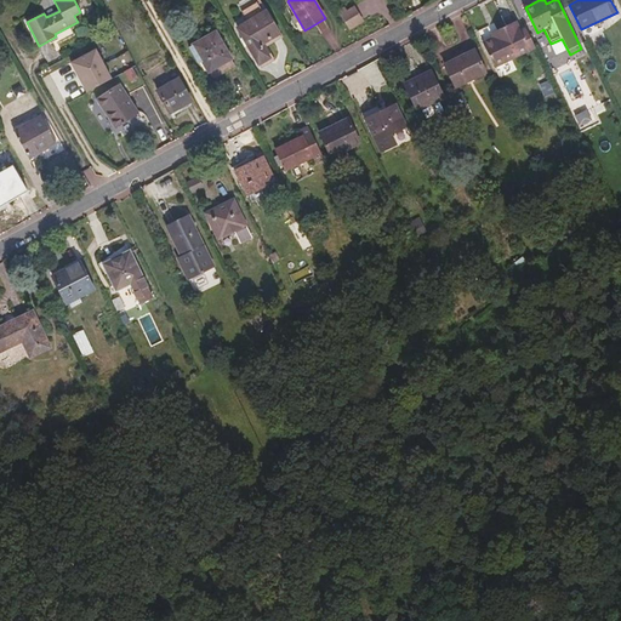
[(280,34),(267,11),(263,12),(257,3),(241,12),(248,22),(238,28),(260,66),(271,58),(262,44),(280,34)]
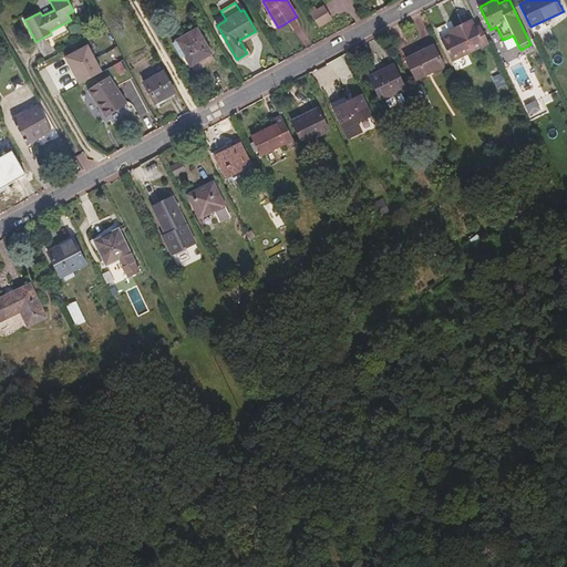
[(332,20),(325,6),(317,9),(315,7),(309,10),(320,28),(332,20)]
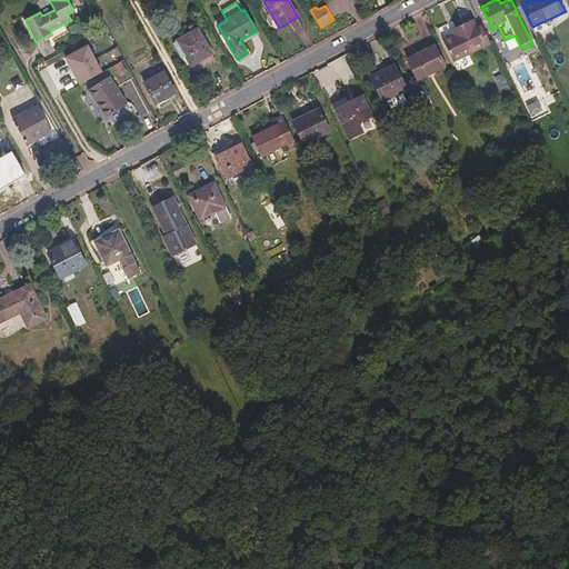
[(443,39),(455,61),(487,47),(478,28),(473,19),(457,28),(458,32),(453,35),(443,39)]
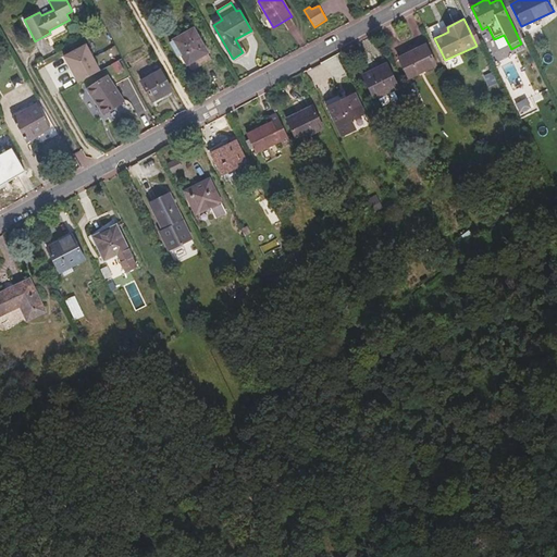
[(472,25),(468,27),(477,46),(481,44),(472,25)]
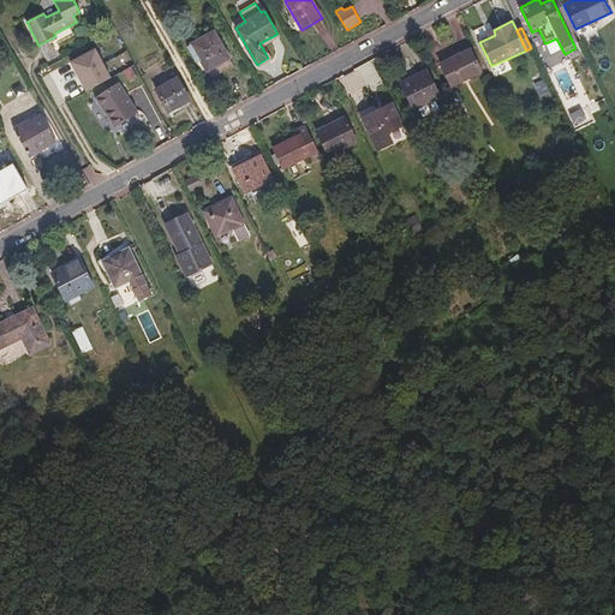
[(230,59),(214,31),(186,47),(196,64),(201,61),(207,72),(230,59)]
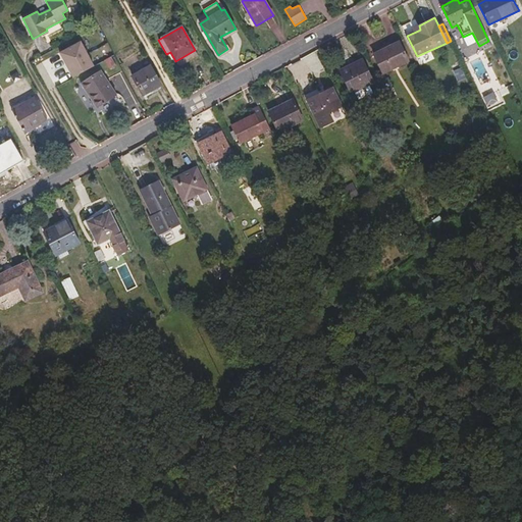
[(409,61),(400,43),(374,55),(383,73),(409,61)]
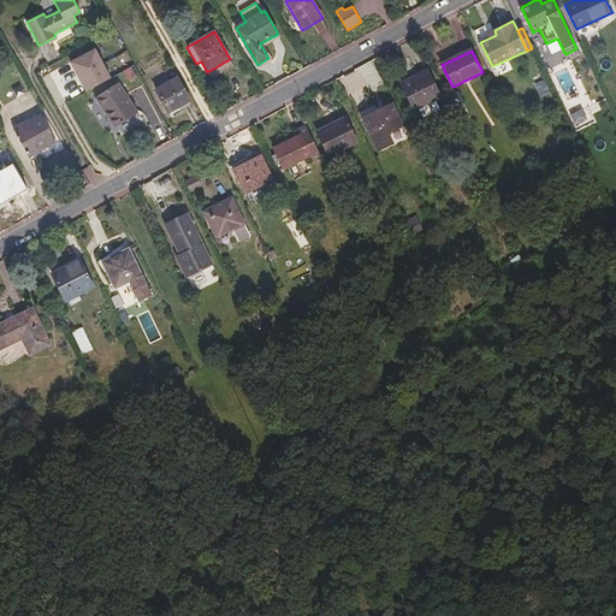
[(137,77),(128,60),(120,64),(130,81),(137,77)]
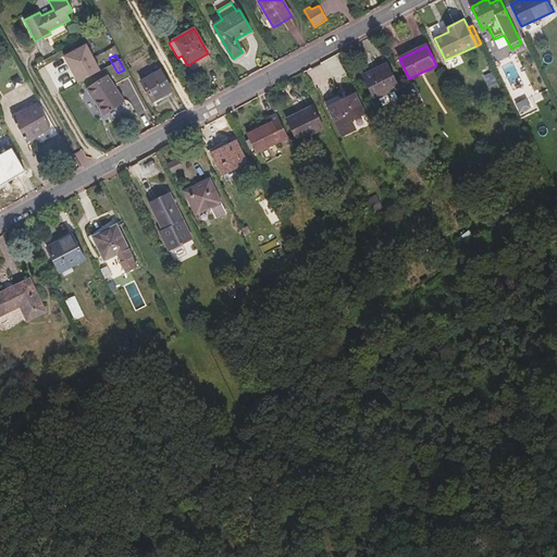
[(511,62),(503,66),(514,88),(522,84),(511,62)]
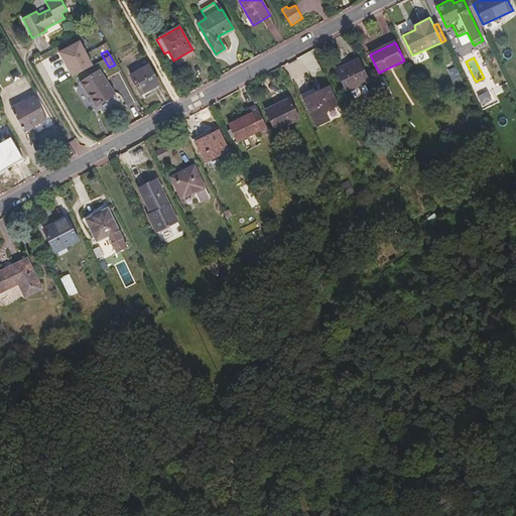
[(370,82),(359,58),(337,70),(351,101),(369,92),(365,85),(370,82)]
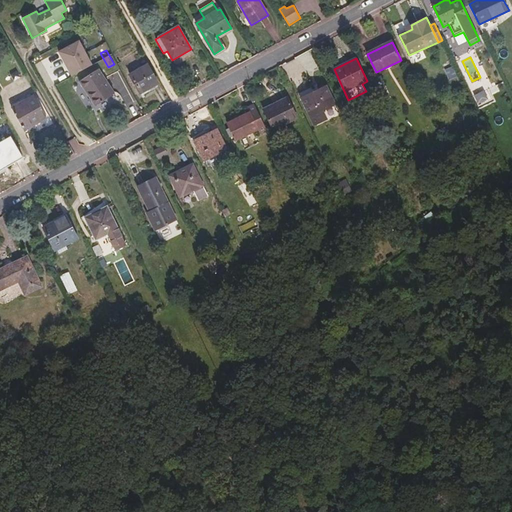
[(158,83),(148,64),(130,75),(140,94),(158,83)]
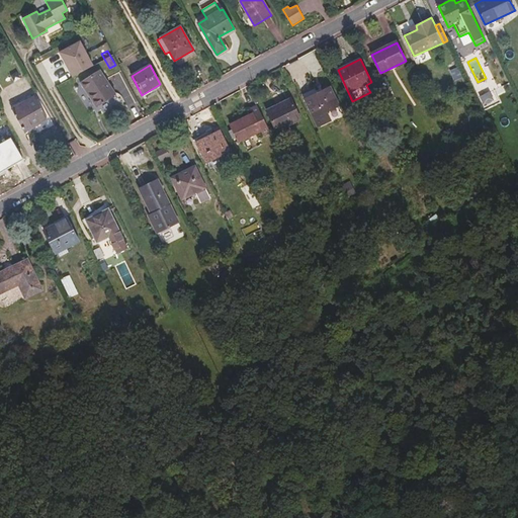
[(457,66),(449,69),(453,81),(461,78),(457,66)]
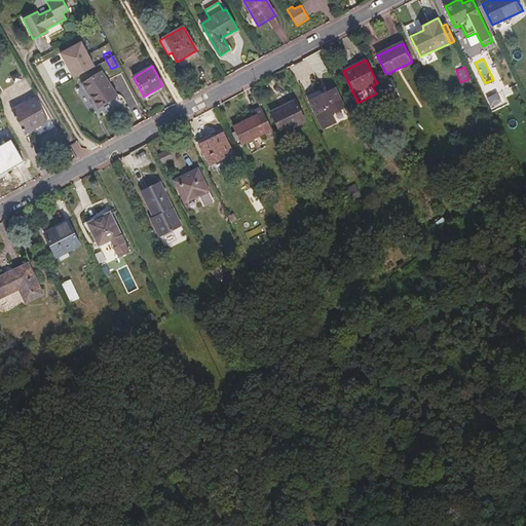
[(118,97),(102,71),(81,84),(99,109),(118,97)]
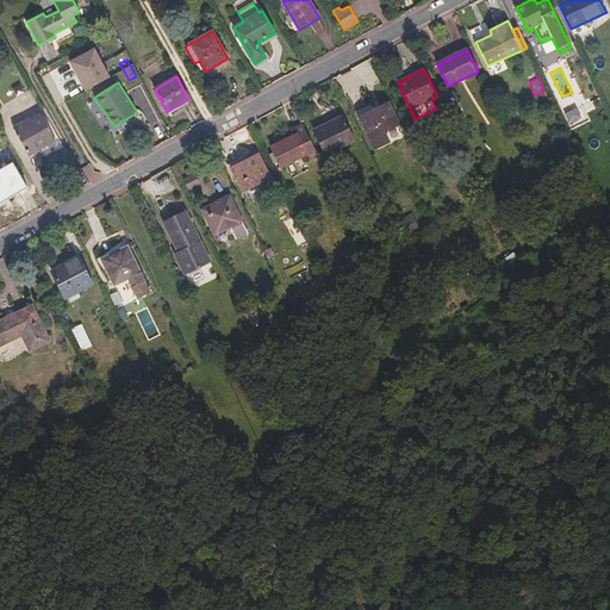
[(130,94),(149,128),(159,122),(141,88),(130,94)]
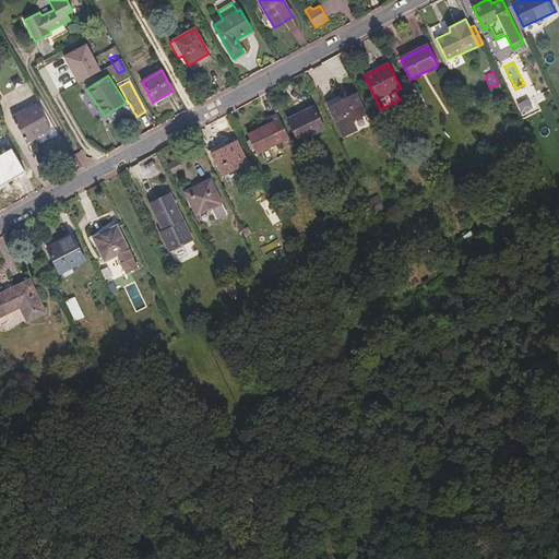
[(357,94),(329,107),(344,137),(357,130),(352,121),(366,115),(357,94)]
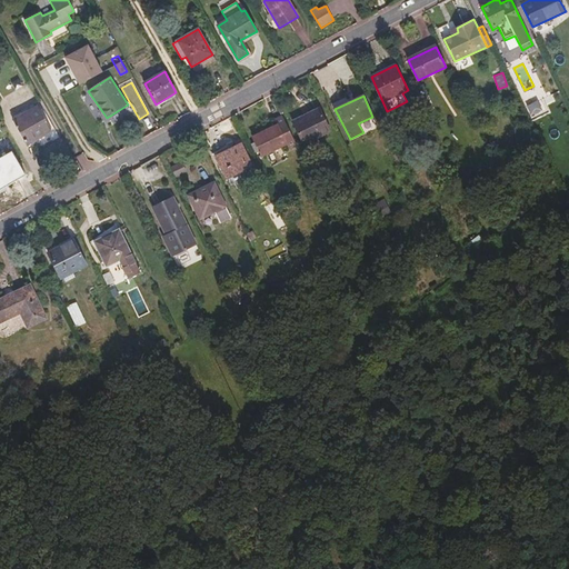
[(525,106),(530,118),(547,111),(541,99),(525,106)]
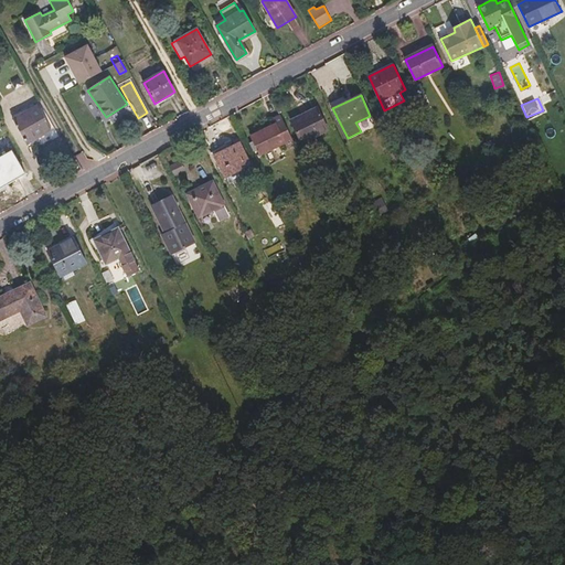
[(52,130),(38,105),(13,119),(28,145),(52,130)]
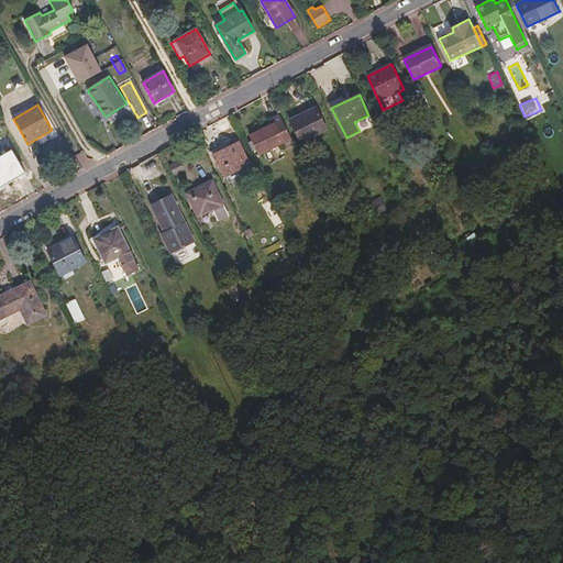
[(327,130),(316,107),(306,112),(306,113),(290,121),(301,143),(327,130)]
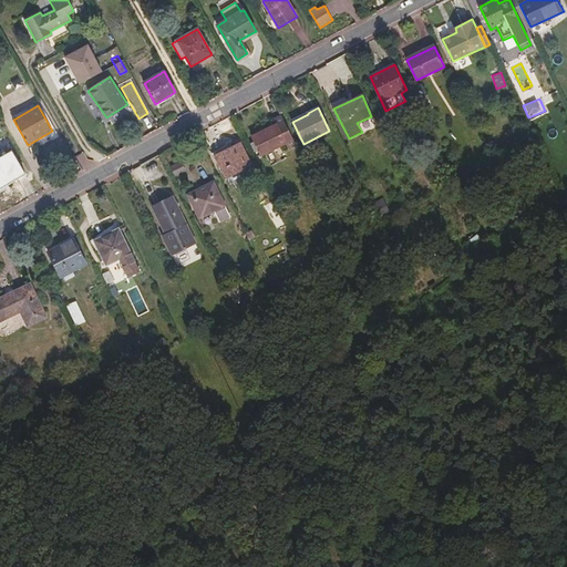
[(296,144),(282,115),(274,119),(277,125),(253,136),(255,142),(251,144),(255,151),(259,150),(261,155),(286,143),(289,148),(296,144)]
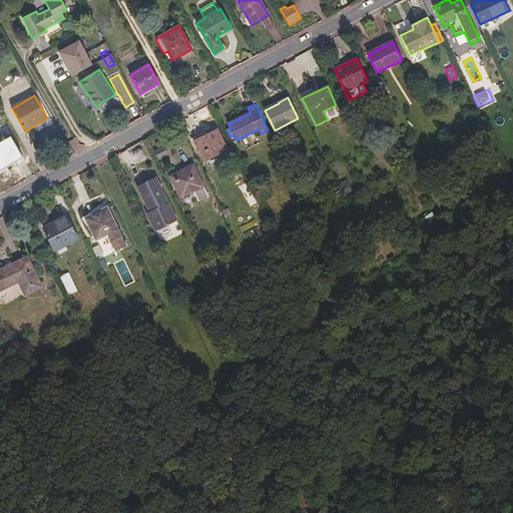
[(217,129),(194,140),(204,161),(227,150),(217,129)]
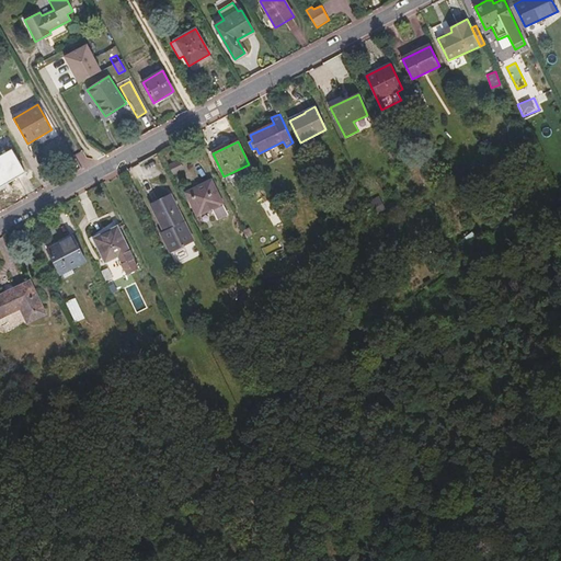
[(0,187),(25,173),(12,149),(0,156),(0,187)]
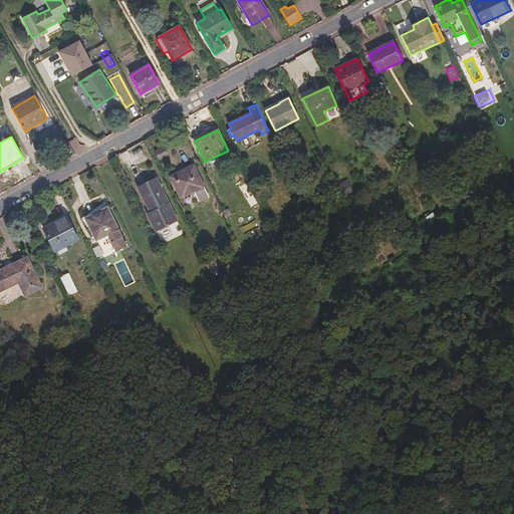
[(155,153),(161,164),(171,158),(165,147),(155,153)]
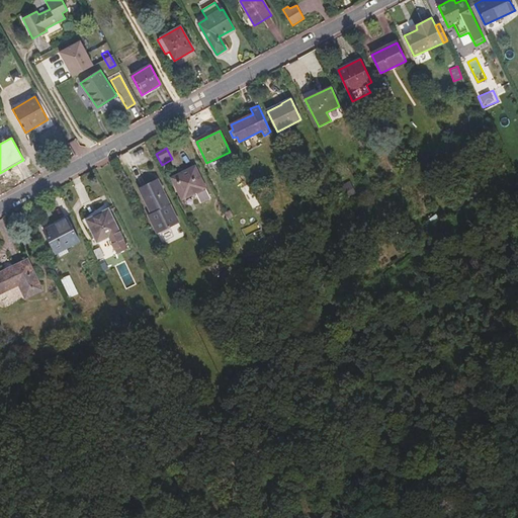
[(205,188),(195,166),(183,172),(184,174),(173,180),(182,199),(196,193),(205,188)]
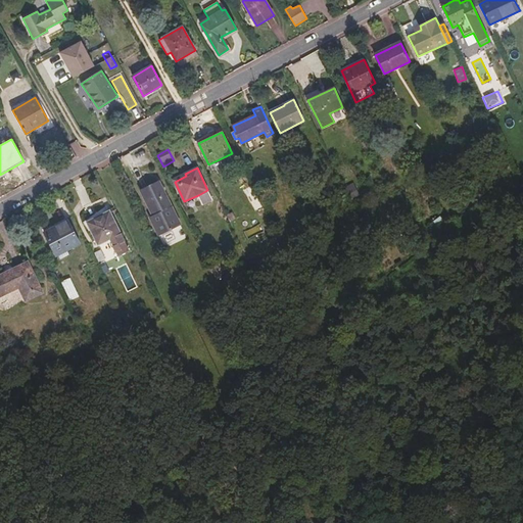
[(144,171),(145,179),(154,179),(153,170),(144,171)]
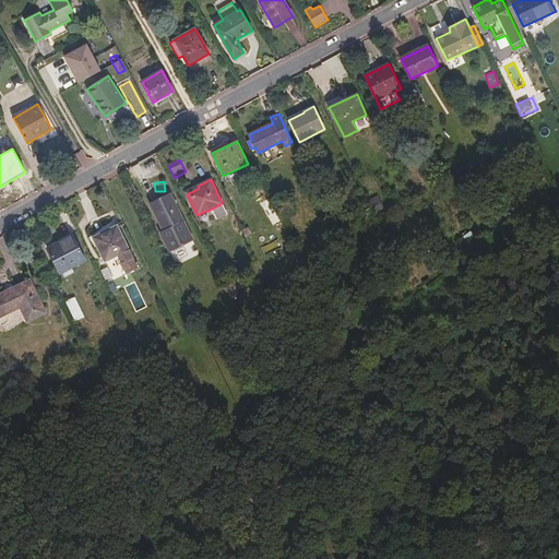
[(170,193),(151,203),(165,230),(162,233),(171,251),(193,241),(170,193)]
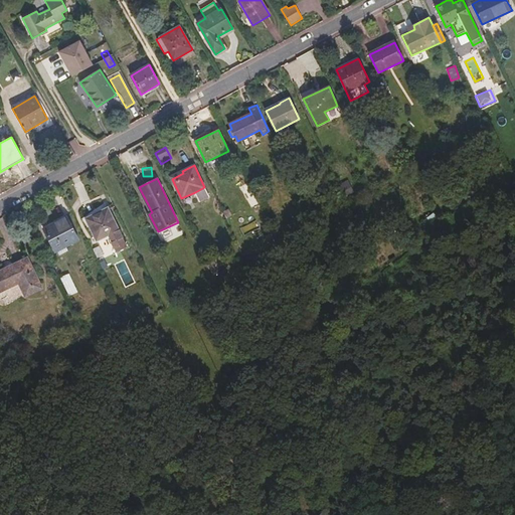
[(209,197),(204,187),(195,192),(199,202),(209,197)]
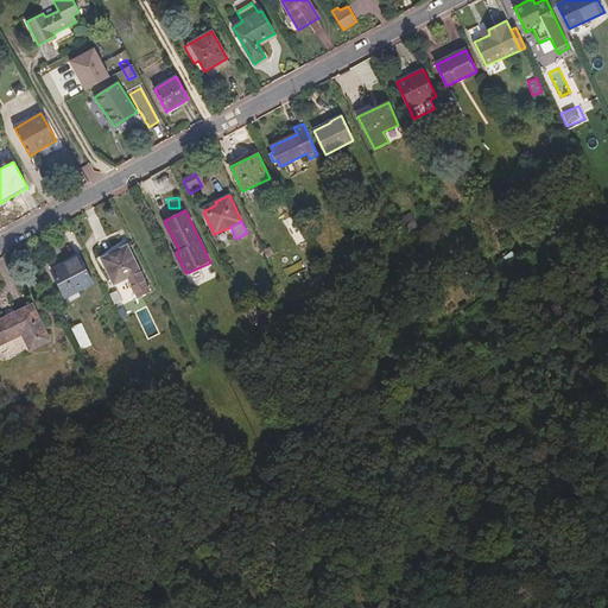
[(539,242),(532,234),(520,244),(526,253),(539,242)]
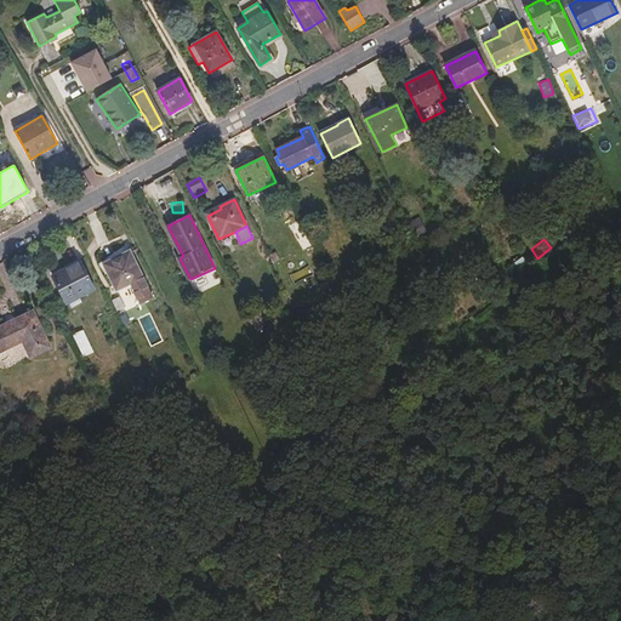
[(153,298),(130,251),(121,255),(124,260),(106,269),(117,290),(131,284),(141,303),(153,298)]
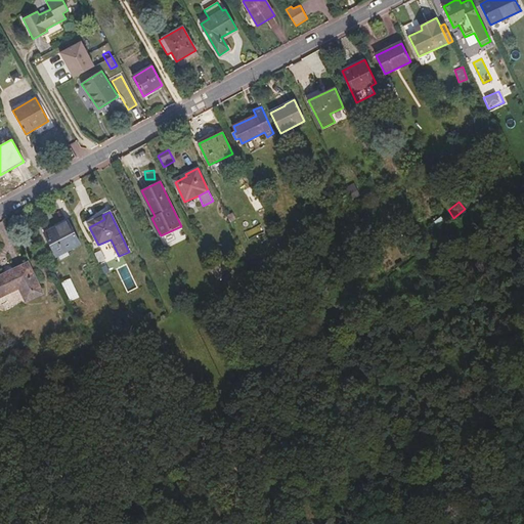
[(448,226),(441,217),(431,225),(437,233),(448,226)]
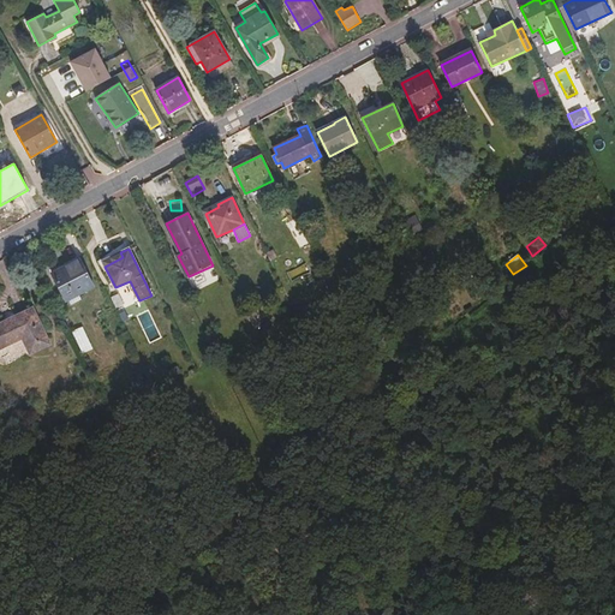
[(94,287),(79,258),(52,274),(66,302),(94,287)]
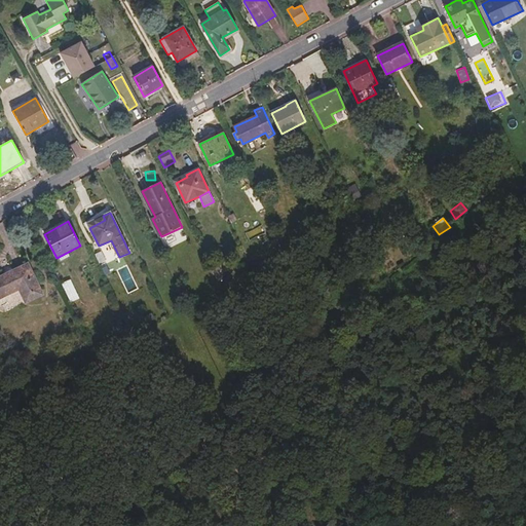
[(28,263),(0,276),(0,298),(20,289),(26,303),(43,294),(28,263)]
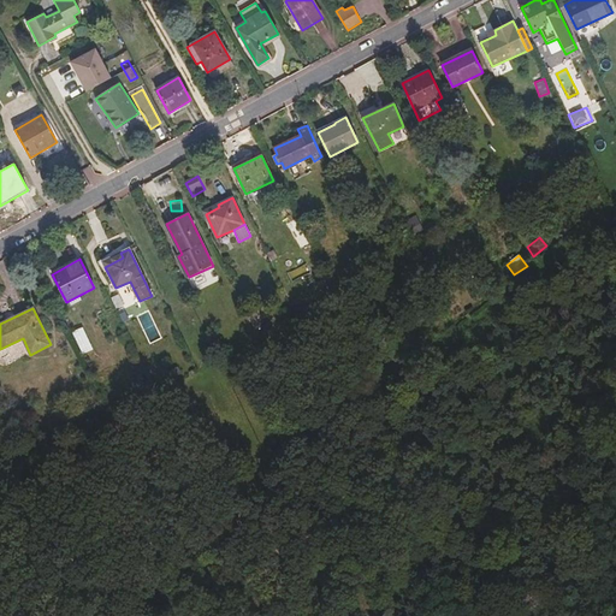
[(83,354),(94,349),(84,326),(73,331),(83,354)]
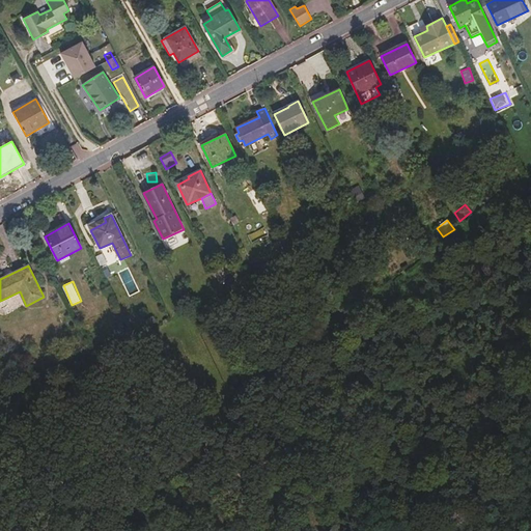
[(156,323),(154,317),(146,320),(148,326),(156,323)]
